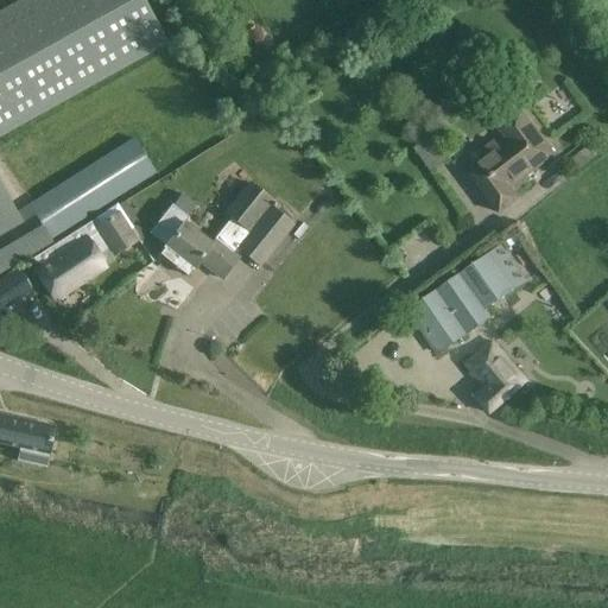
[(0,135),(168,43),(143,0),(14,0),(0,8),(0,135)]
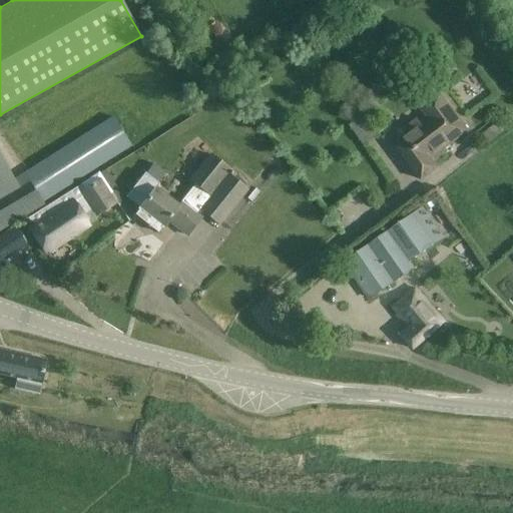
[(319,56),(327,50),(320,40),(311,46),(319,56)]
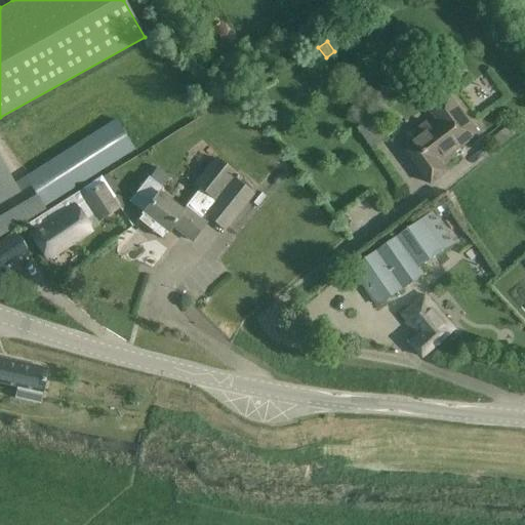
[(478,131),(455,104),(446,91),(426,108),(435,120),(429,125),(426,121),(415,130),(417,133),(402,146),(432,183),(447,170),(442,164),(456,154),(453,151),(478,131)]
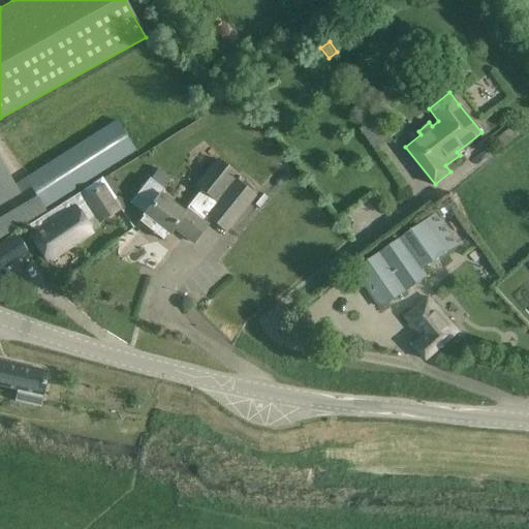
[(43,208),(135,150),(116,119),(24,177),(43,208)]
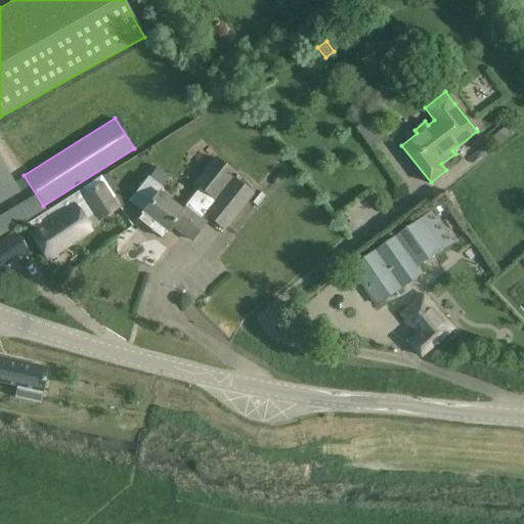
[(370,153),(384,143),(368,123),(355,132),(370,153)]
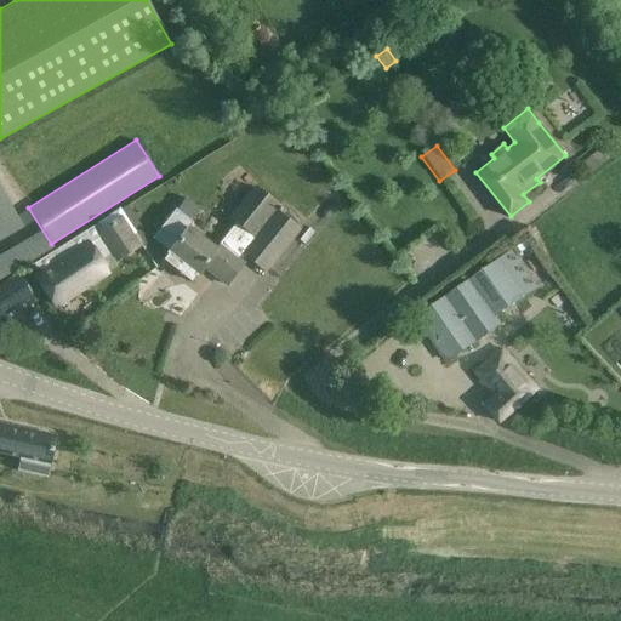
[(602,149),(581,166),(588,176),(609,160),(602,149)]
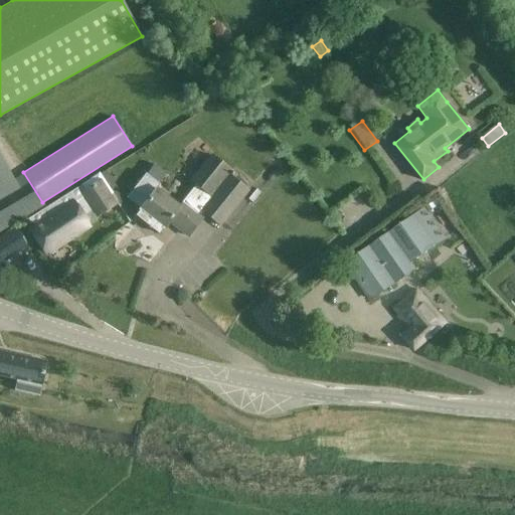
[(219,224),(247,189),(231,176),(234,172),(210,152),(188,180),(194,185),(178,206),(155,188),(158,184),(144,174),(126,197),(140,208),(138,210),(163,230),(169,222),(187,235),(204,213),(219,224)]
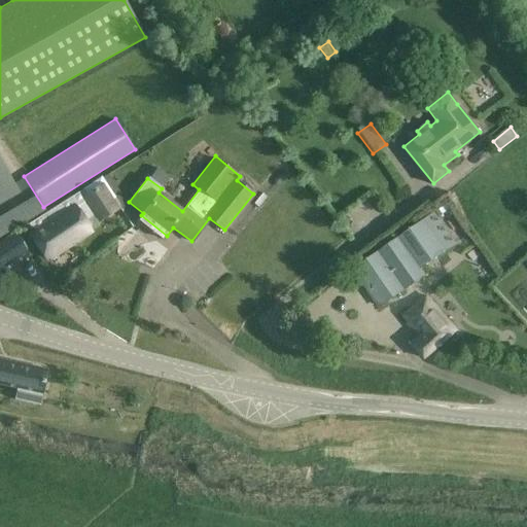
[(0,201),(19,190),(0,157),(0,201)]
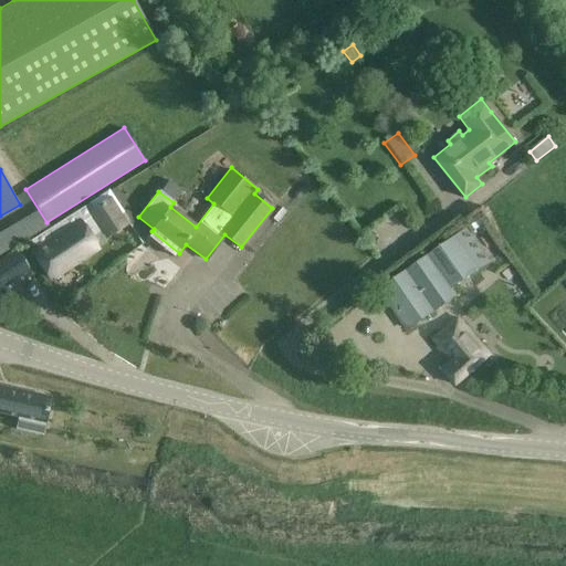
[(33,252),(51,279),(96,249),(91,239),(103,231),(107,237),(124,226),(106,200),(92,209),(88,203),(30,243),(35,251),(33,252)]
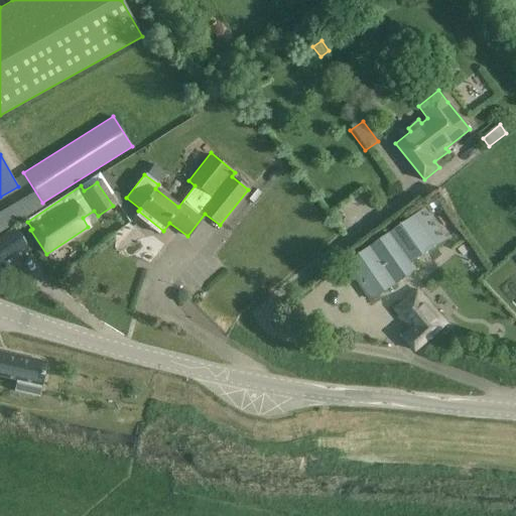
[(413,215),(347,262),(373,300),(415,269),(411,263),(434,246),(428,236),(439,228),(424,207),(413,215)]
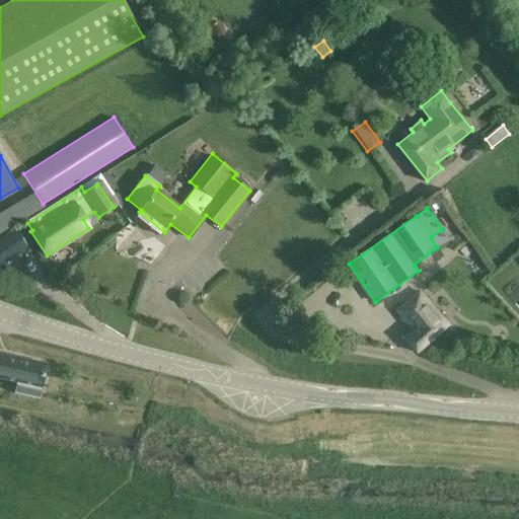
[(11,257),(26,246),(16,231),(1,241),(11,257)]
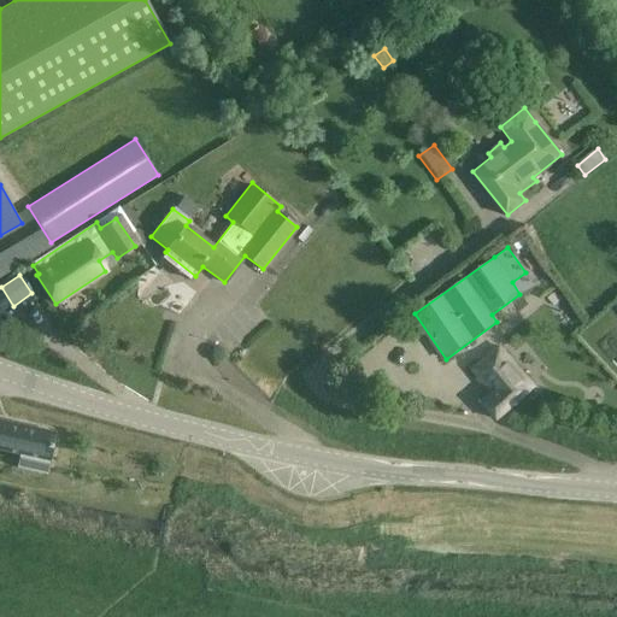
[(497,419),(534,385),(497,344),(470,368),(493,394),(482,404),(497,419)]
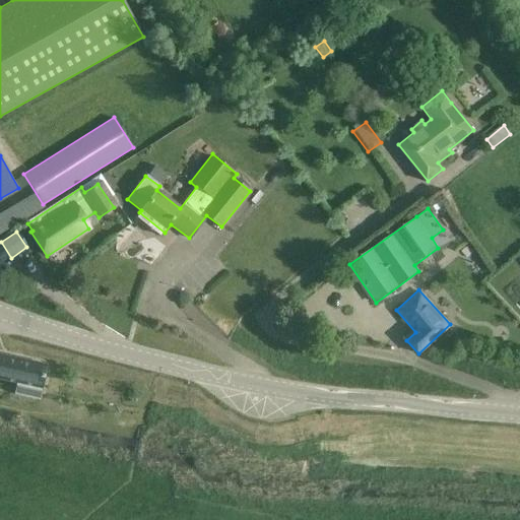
[(47,364),(4,354),(0,353),(0,379),(41,388),(47,364)]
